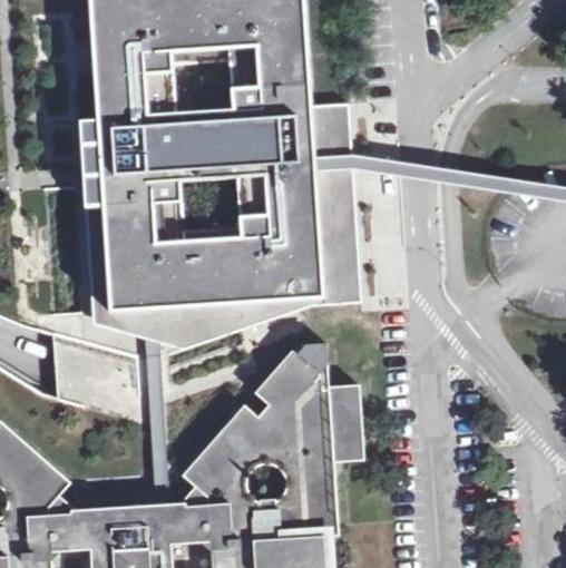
[(330,199),(329,170),(350,168),(349,154),(345,104),(311,106),(302,0),(87,0),(89,37),(99,37),(101,71),(93,72),(95,118),(96,140),(88,142),(99,310),(169,310),(173,322),(173,323),(175,327),(178,331),(182,333),(188,334),(232,319),(236,315),(237,312),(238,307),(237,304),(354,296),(348,198),(330,199)]
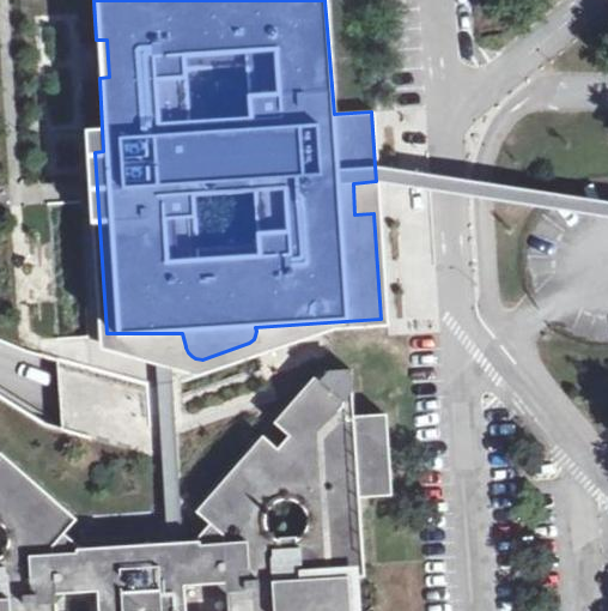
[(107,40),(96,40),(99,78),(109,77),(107,40)]
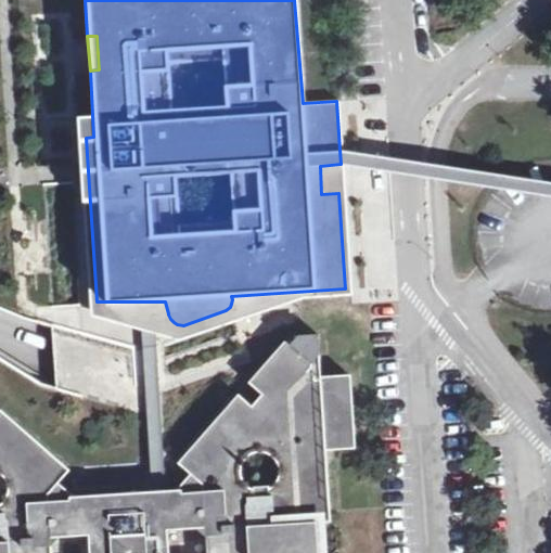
[(341,164),(320,166),(321,194),(338,193),(345,288),(231,296),(232,299),(231,304),(230,307),(226,310),(183,325),(177,324),(174,322),(170,319),(168,314),(168,313),(165,301),(97,301),(86,138),(93,137),(92,115),(76,116),(88,313),(177,341),(300,297),(349,295),(341,164)]
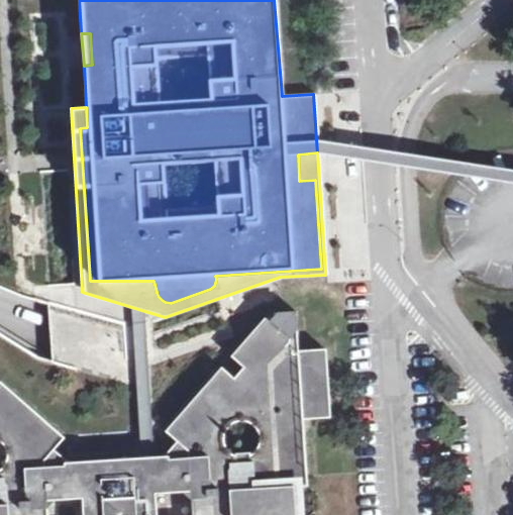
[(512,169),(316,139),(317,152),(512,183),(512,169)]
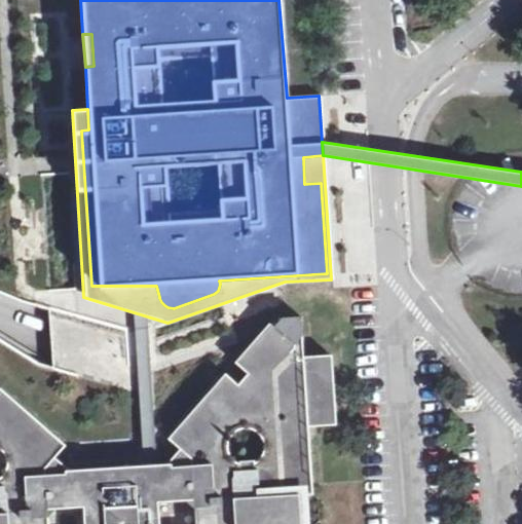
[(141,464),(154,463),(146,316),(133,312),(141,464)]
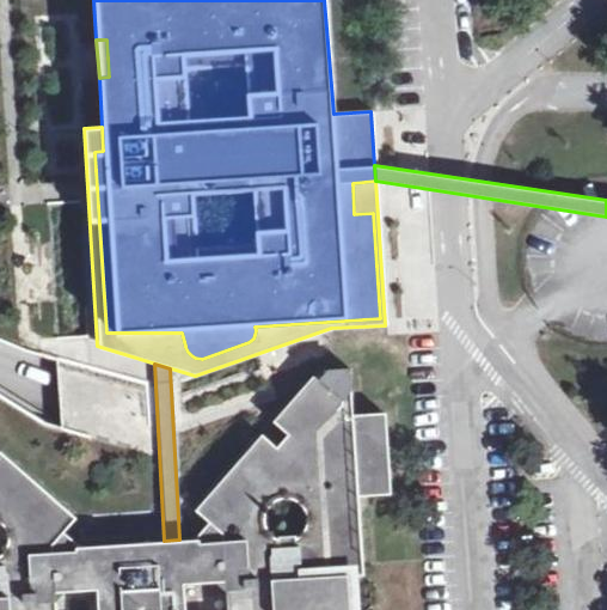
[(344,390),(350,395),(348,368),(320,370),(344,390)]
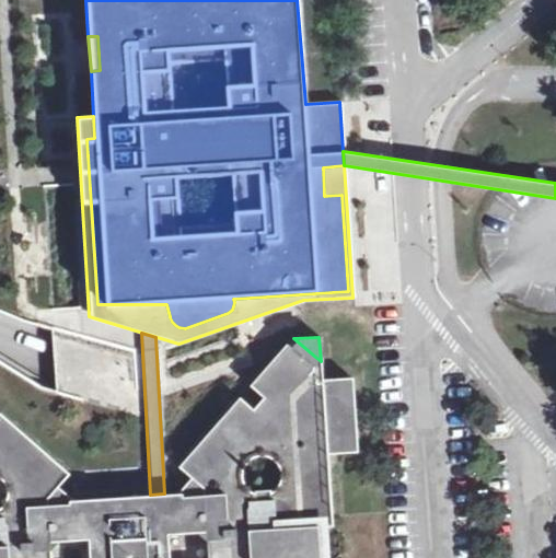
[(315,357),(293,338),(288,346),(310,364),(315,357)]
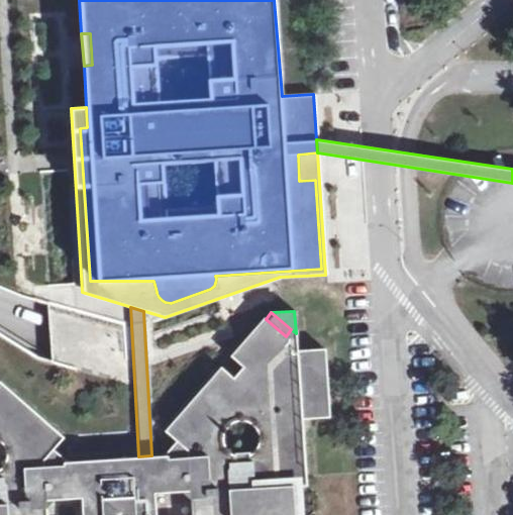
[(0,514),(261,514),(260,487),(305,485),(301,418),(328,416),(324,347),(297,349),(290,349),(284,345),(289,339),(286,336),(266,319),(264,317),(229,355),(252,377),(242,388),(219,367),(163,430),(174,440),(161,454),(151,455),(138,456),(65,460),(50,448),(61,436),(0,383),(0,514)]
